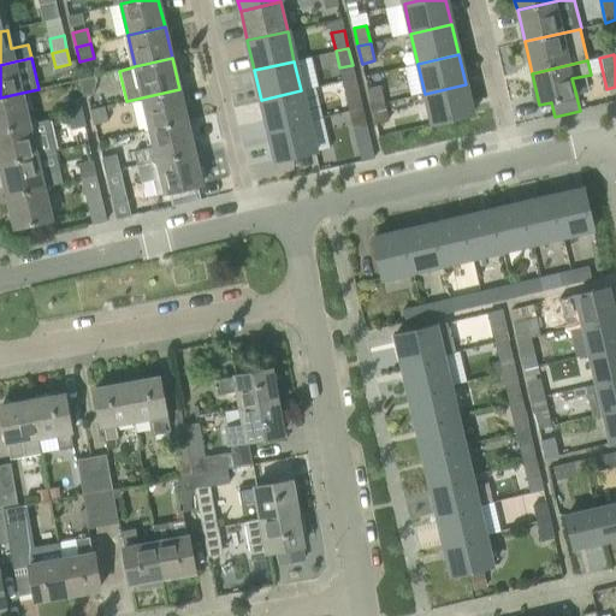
[(80,80),(83,96),(94,94),(98,81),(96,76),(80,80)]
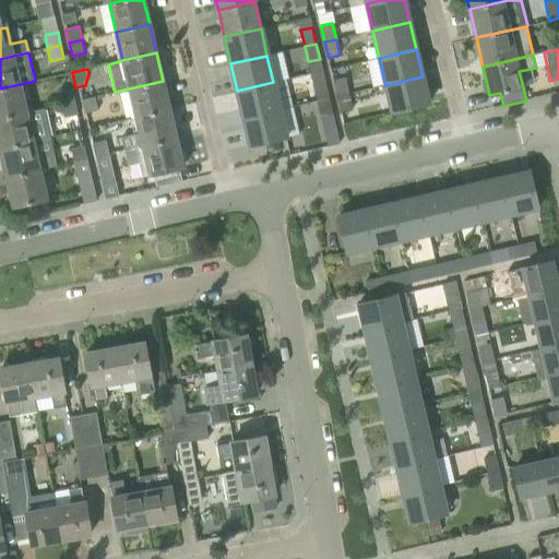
[(429,104),(423,76),(385,85),(392,113),(429,104)]
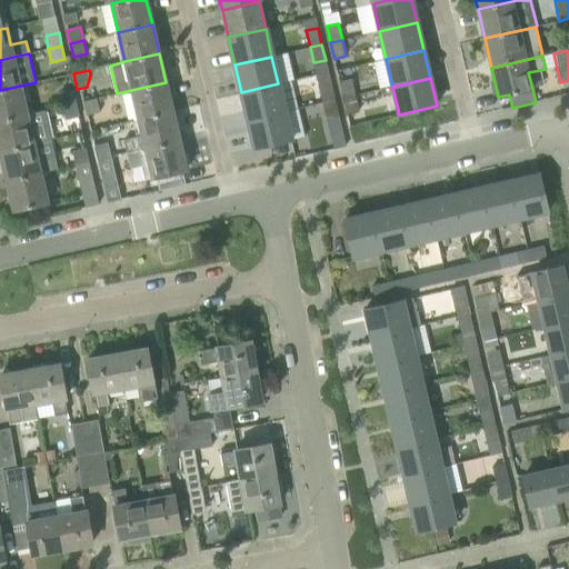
[(355,96),(351,79),(340,82),(343,98),(355,96)]
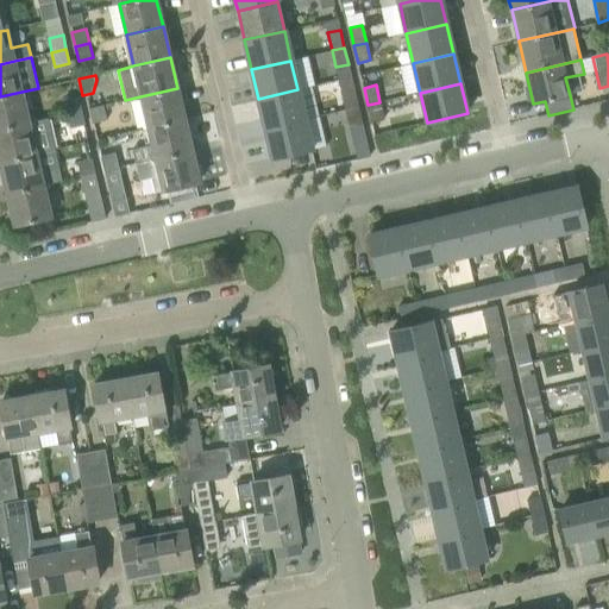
[(184,119),(177,88),(140,96),(149,127),(184,119)]
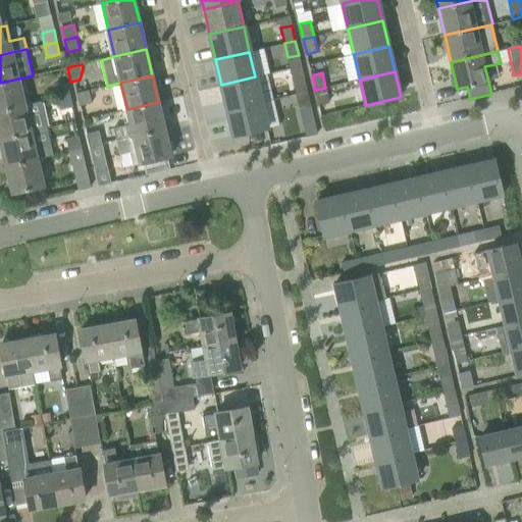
[(261,102),(255,76),(221,85),(227,110),(261,102)]
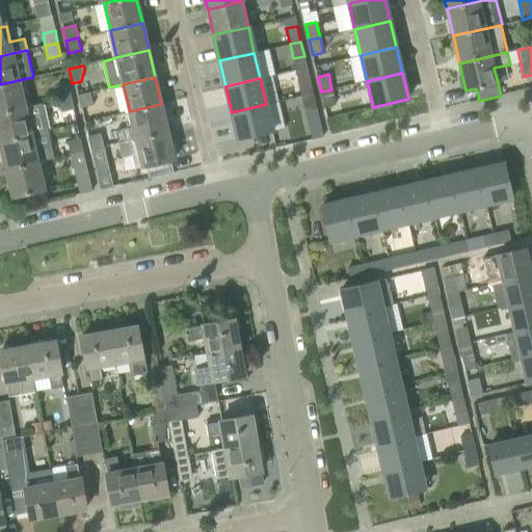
[(313,92),(310,79),(298,81),(302,96),(313,92)]
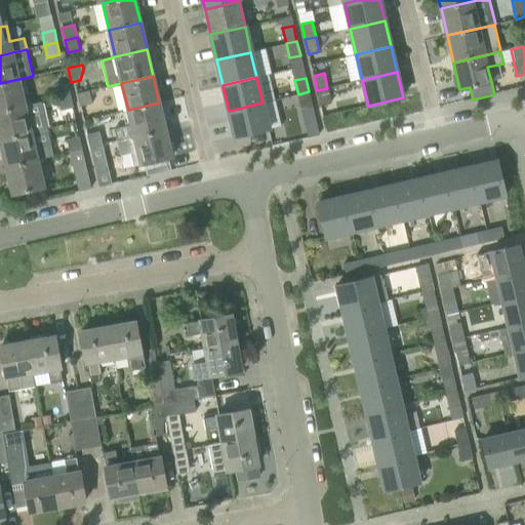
[(0,112),(25,106),(18,79),(0,83),(0,112)]
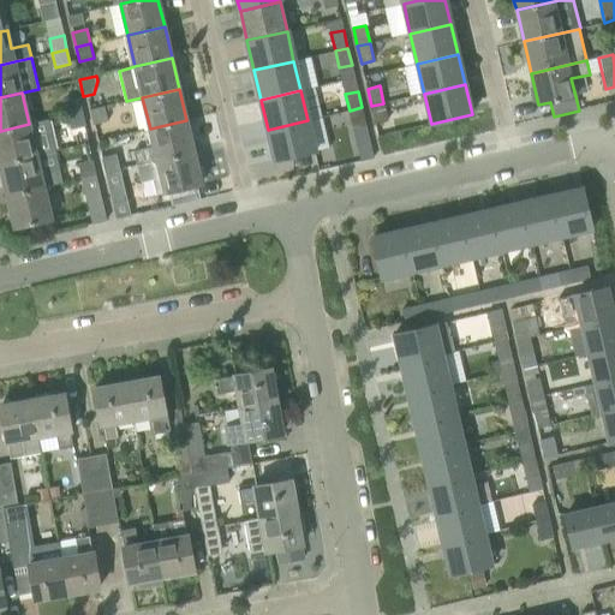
[(64,101),(67,115),(82,112),(78,99),(64,101)]
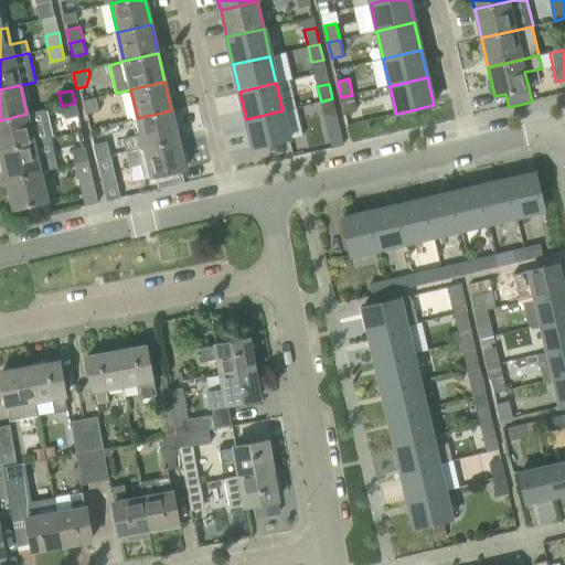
[(356,112),(352,95),(341,97),(345,114),(356,112)]
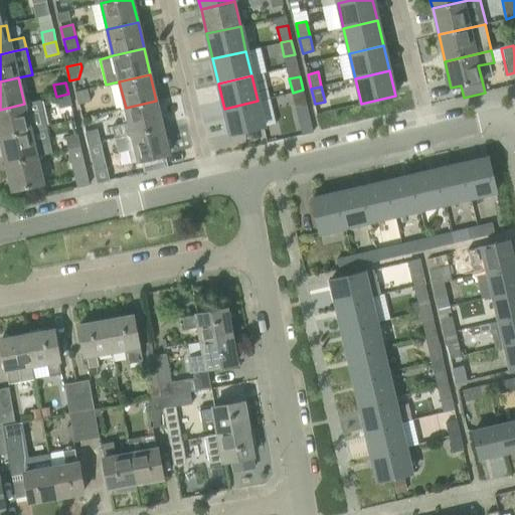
[(91,102),(88,89),(75,92),(78,105),(91,102)]
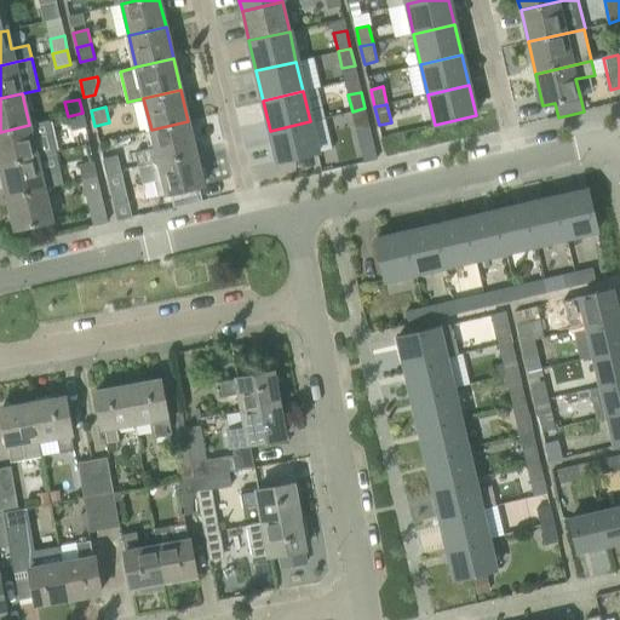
[(369,127),(365,108),(352,112),(356,131),(369,127)]
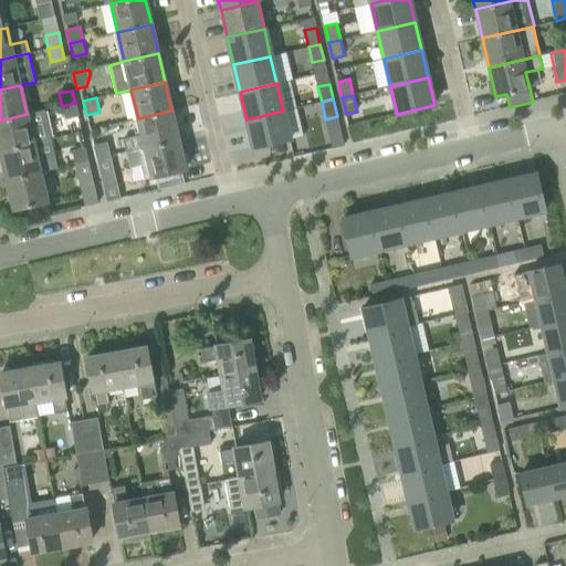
[(79,117),(75,103),(62,106),(64,119),(79,117)]
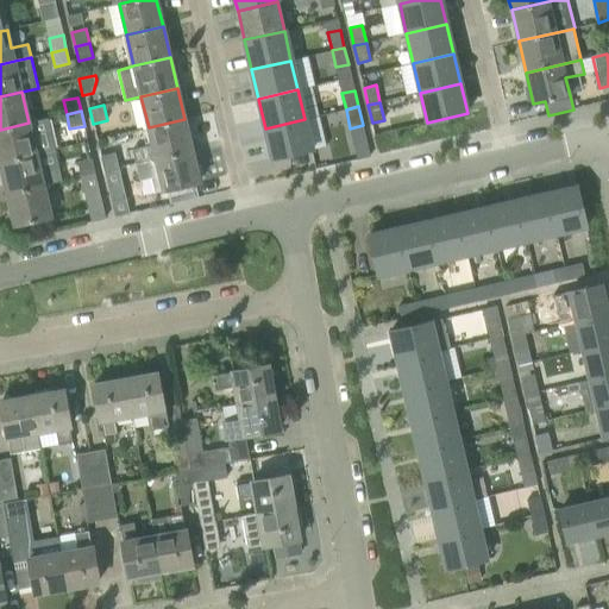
[(305,119),(265,129),(272,159),(326,146),(319,115),(305,119)]
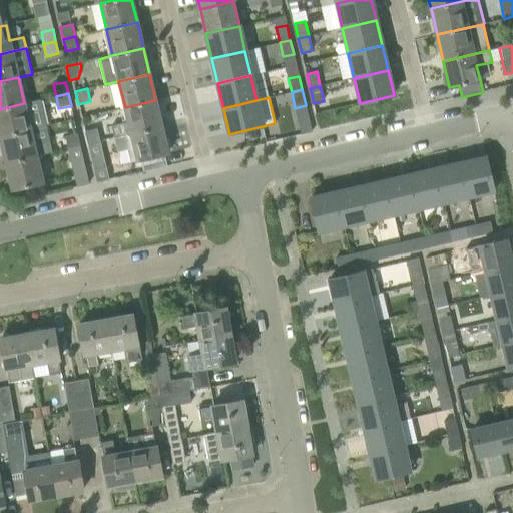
[(24,103),(0,109),(0,136),(46,126),(39,100),(24,103)]
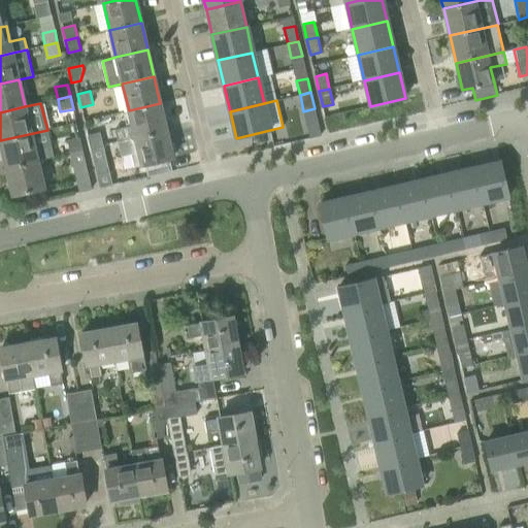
[(166,130),(160,103),(129,110),(132,125),(116,130),(118,141),(121,141),(166,130)]
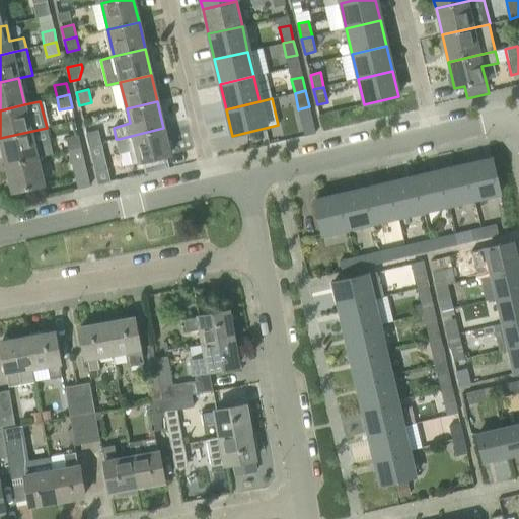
[(47,128),(0,138),(0,140),(6,165),(36,158),(53,154),(52,151),(47,128)]
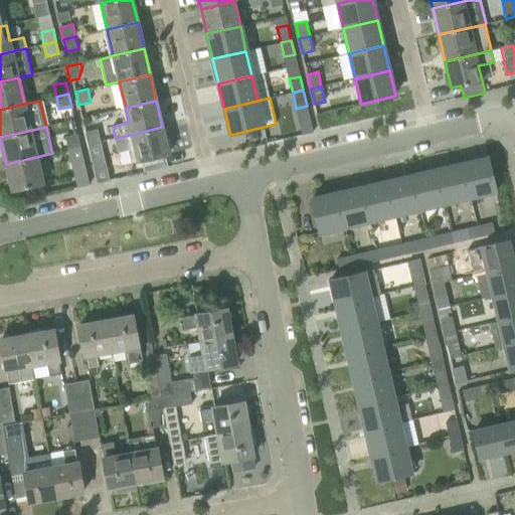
[(169,154),(162,127),(118,138),(120,149),(130,146),(134,162),(169,154)]
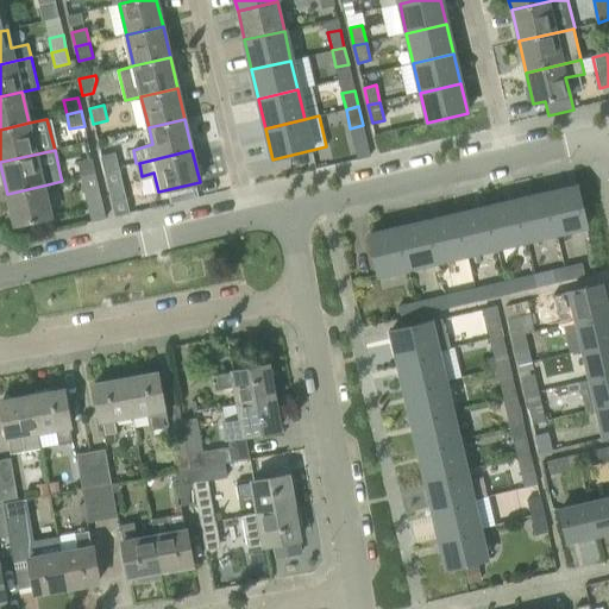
[(101,156),(105,171),(119,168),(115,152),(101,156)]
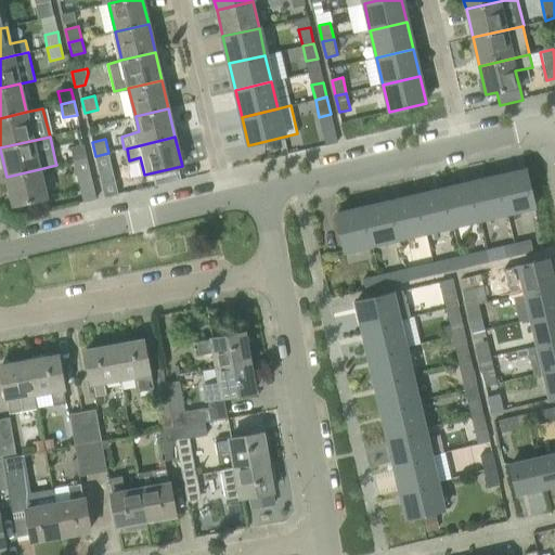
[(71,147),(74,160),(87,158),(84,144),(71,147)]
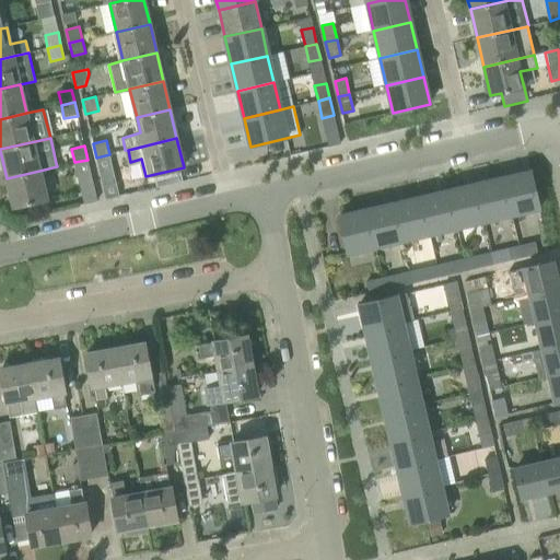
[(109,154),(96,158),(103,187),(103,186),(116,184),(109,154)]
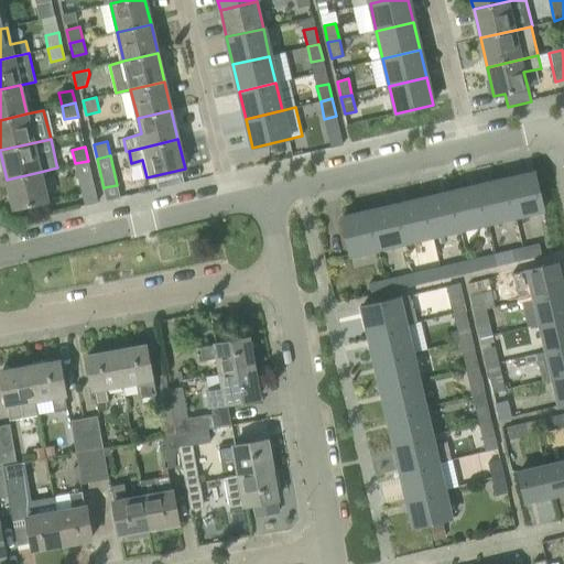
[(98,202),(88,161),(75,163),(85,205),(98,202)]
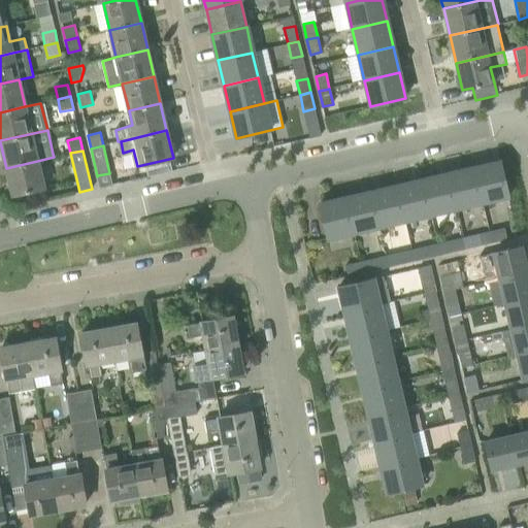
[(44,189),(37,161),(6,168),(12,196),(44,189)]
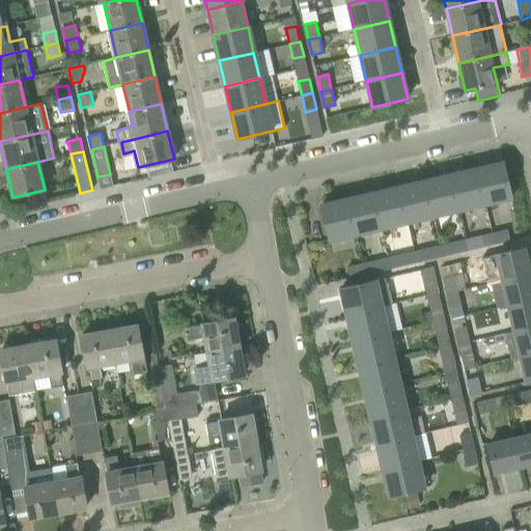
[(503,163),(476,169),(484,203),(511,197),(503,163)]
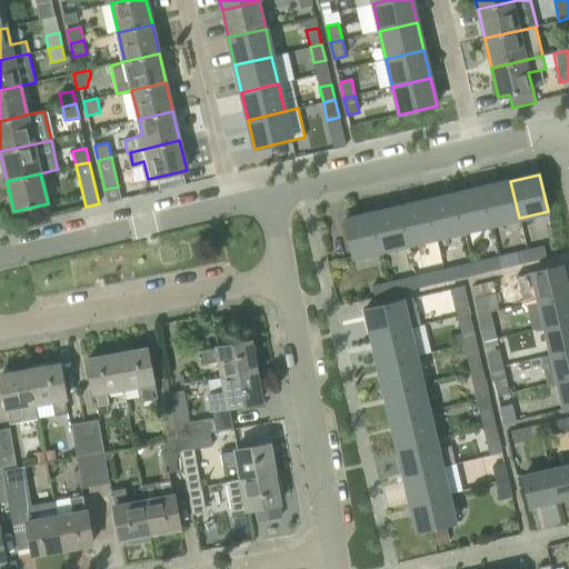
[(519,218),(510,181),(482,188),(491,225),(519,218)]
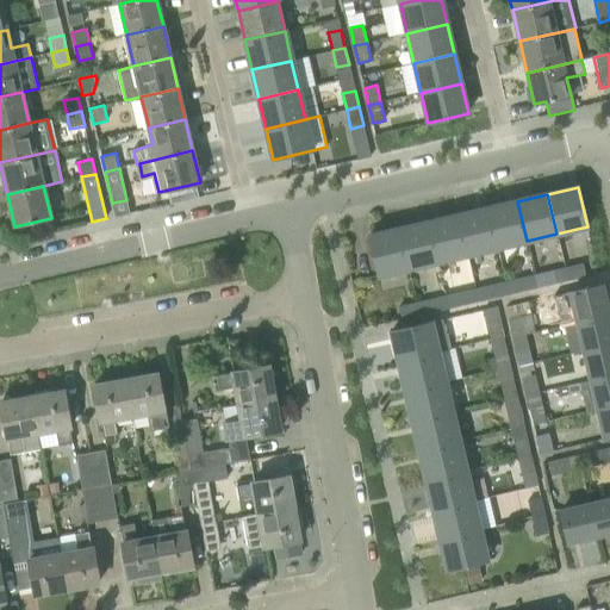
[(527,241),(517,201),(489,207),(497,248),(527,241)]
